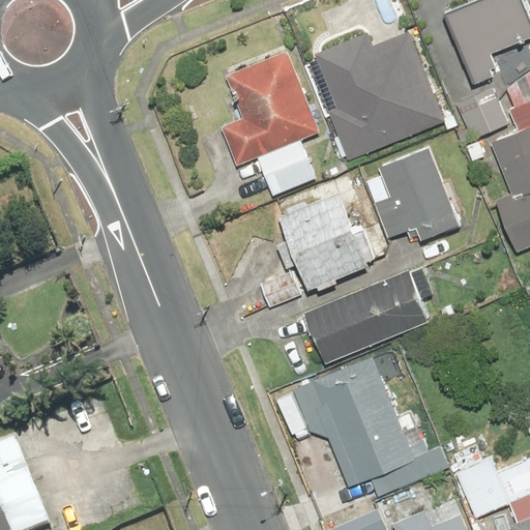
[(529,32),(516,0),(474,0),(440,16),(470,85),(496,74),(489,57),(529,38),(529,32)]
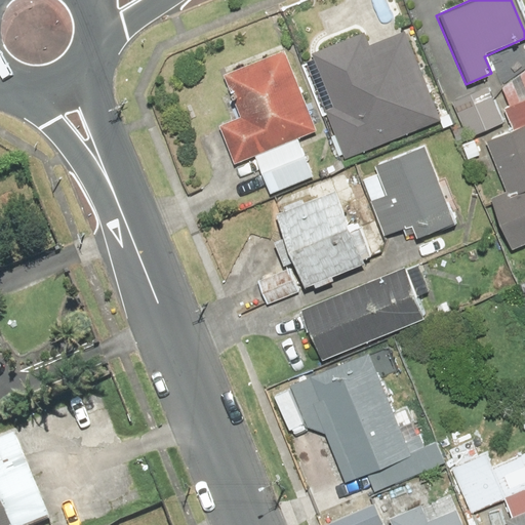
[(362,36),(311,56),(332,111),(326,114),(344,159),(439,122),(403,31),(366,46),(362,36)]
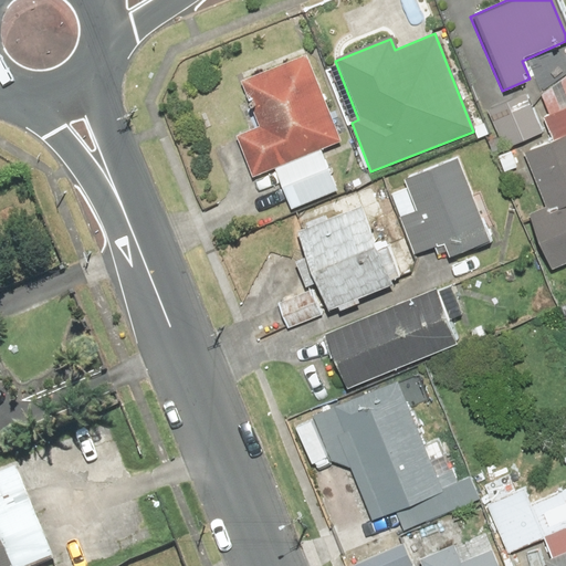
[(307,58),(242,81),(259,127),(236,136),(249,176),(338,143),(307,58)]
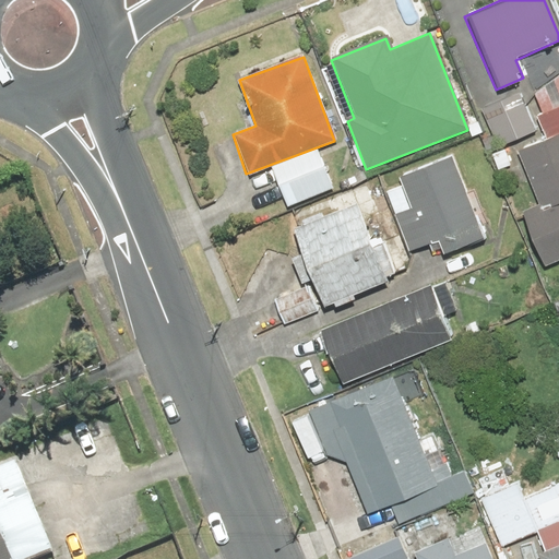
[(516,151),(539,206),(518,215),(538,268),(558,259),(558,78),(528,90),(538,114),(532,117),(542,141),(516,151)]
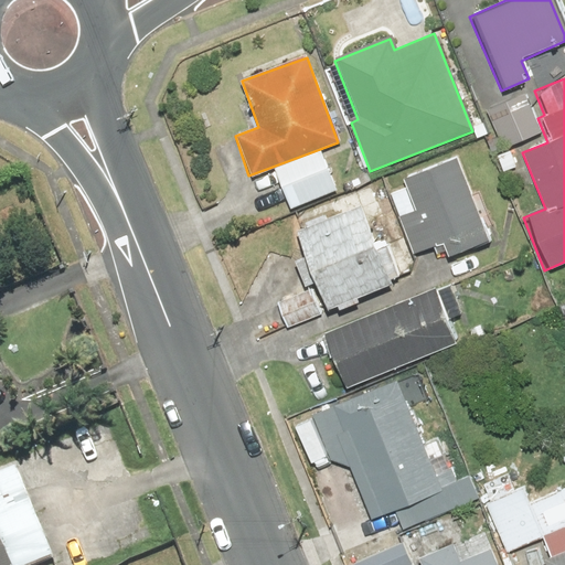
[(541,135),(526,97),(486,114),(500,150),(541,135)]
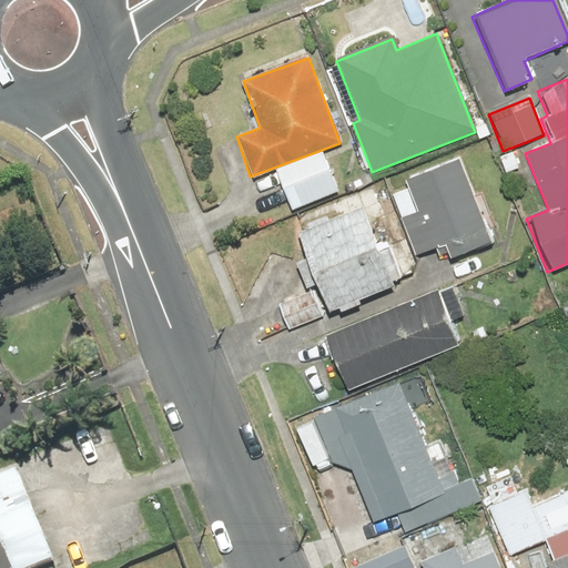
[(335,194),(320,155),(275,174),(292,212),(335,194)]
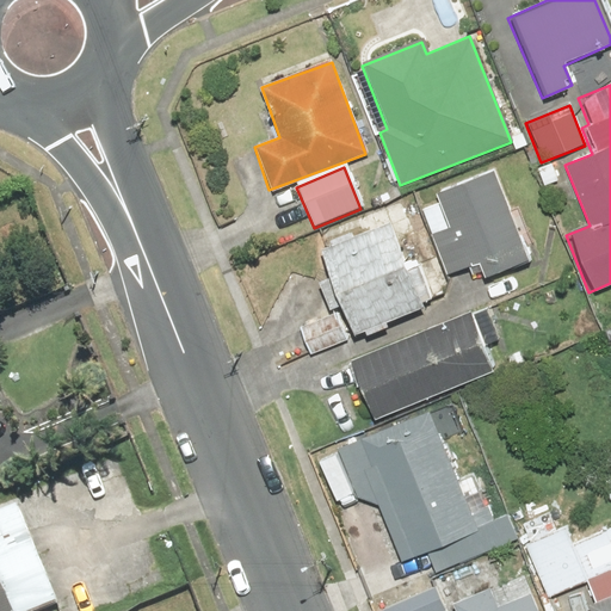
[(525,261),(491,172),(436,193),(450,229),(431,236),(445,275),(474,264),(480,278),(525,261)]
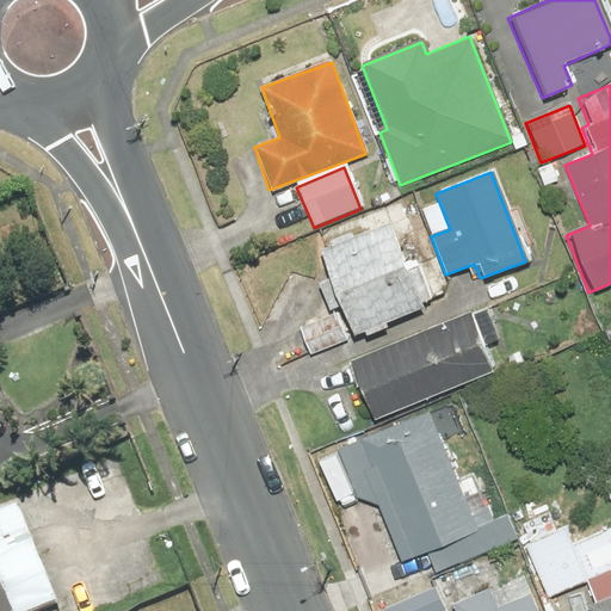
[(308,355),(351,338),(419,310),(417,303),(436,296),(421,260),(406,267),(388,223),(318,251),(341,312),(297,329),(308,355)]
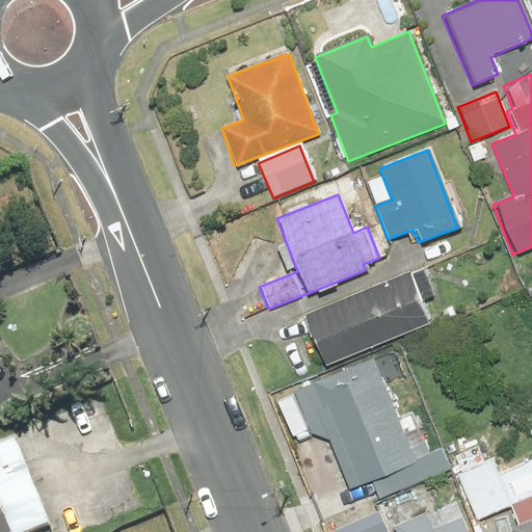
[(428,274),(411,281),(409,274),(302,316),(322,368),(429,325),(420,300),(435,294),(428,274)]
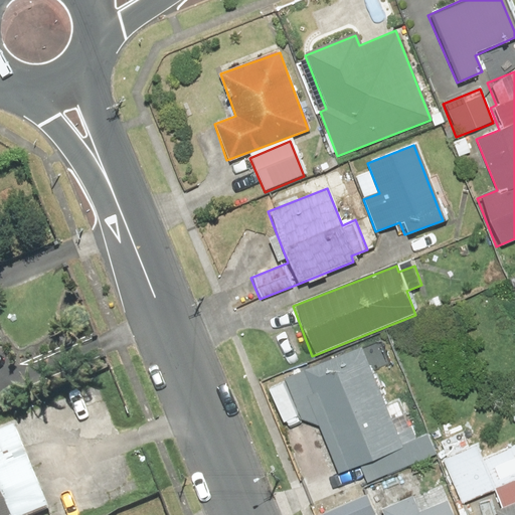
[(300,421),(315,423),(336,475),(359,466),(367,485),(436,456),(426,434),(400,445),(391,422),(407,415),(399,396),(382,403),(358,346),(282,378),(300,421)]
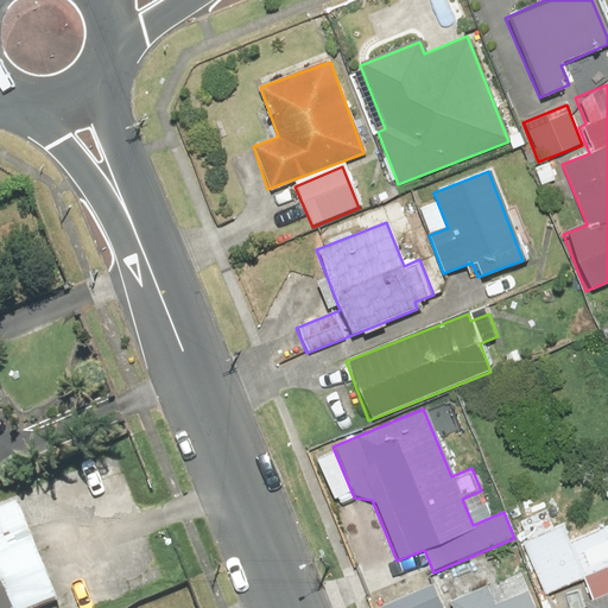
[(0,607),(44,607),(57,603),(16,502),(0,508),(0,607)]
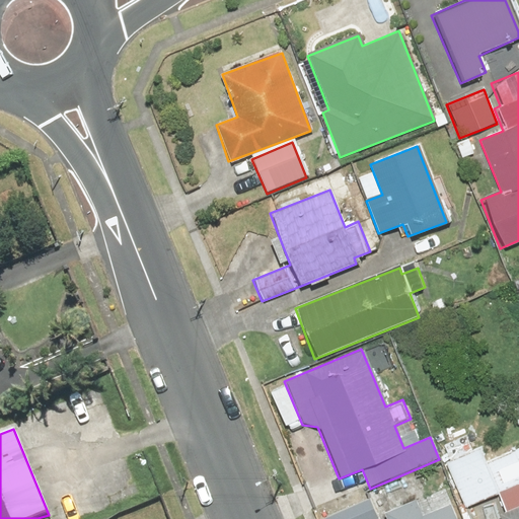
[(443,463),(463,509),(480,502),(518,485),(518,449),(489,463),(484,450),(472,455),(464,437),(444,446),(450,460),(443,463)]
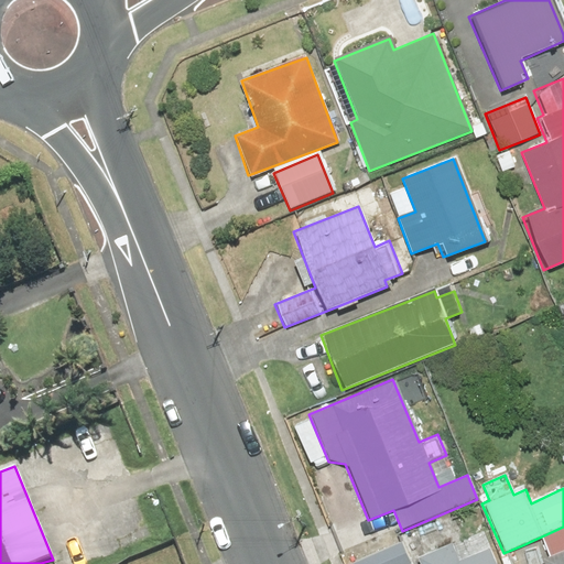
[(563,563),(563,527),(522,545),(530,563),(563,563)]
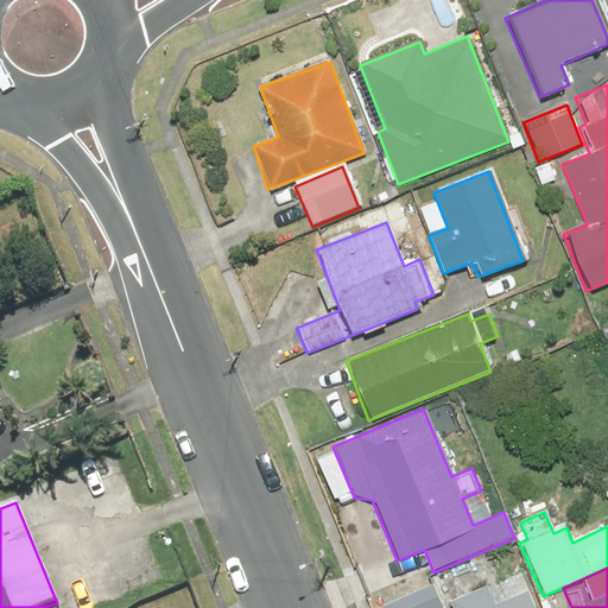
[(534,607),(521,572),(449,601),(451,607),(534,607)]
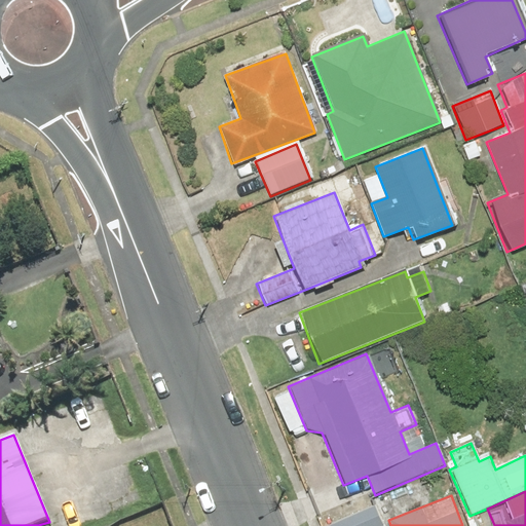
[(380,525),(372,506),(327,525),(380,525)]
